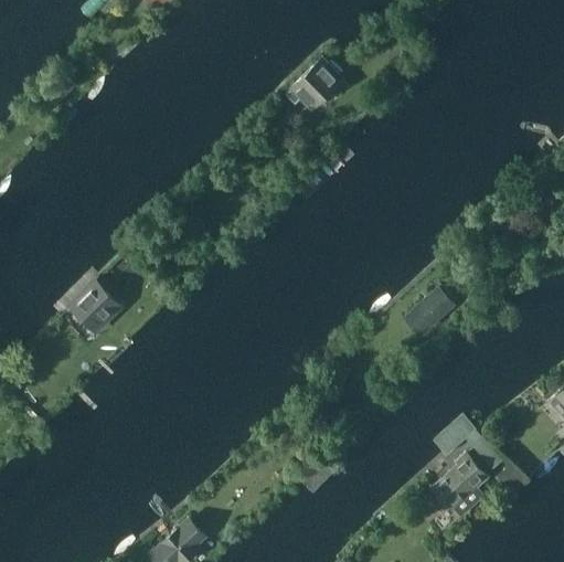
[(286,95),(285,96),(294,105),(299,101),(310,112),(343,80),(342,78),(321,56),(288,88),(290,91),(286,95)]
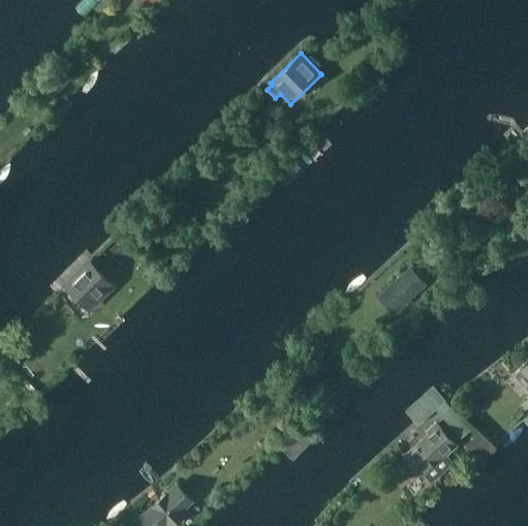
[(438,255),(429,264),(439,274),(447,266),(438,255)]
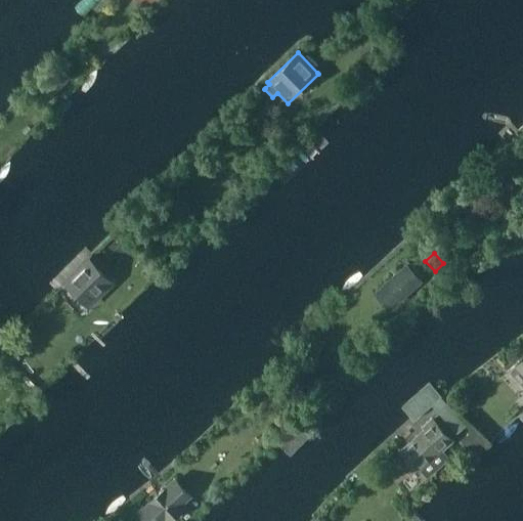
[(89,258),(64,281),(91,308),(115,285),(89,258)]
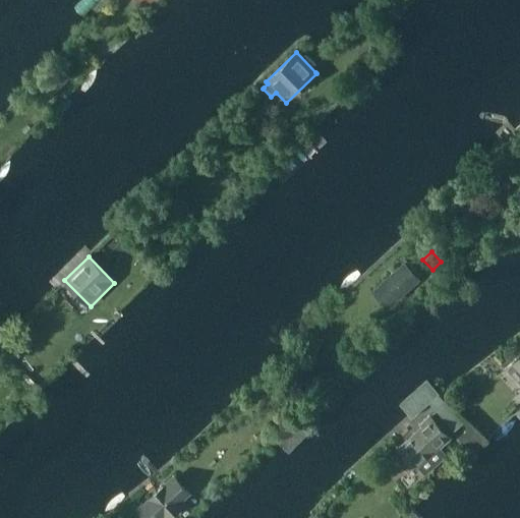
[(386,307),(416,280),(402,265),(371,292),(386,307)]
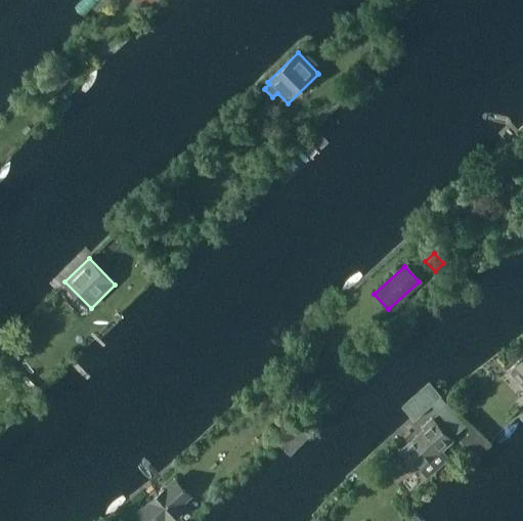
[(8,346),(0,353),(0,355),(7,363),(17,355),(8,346)]
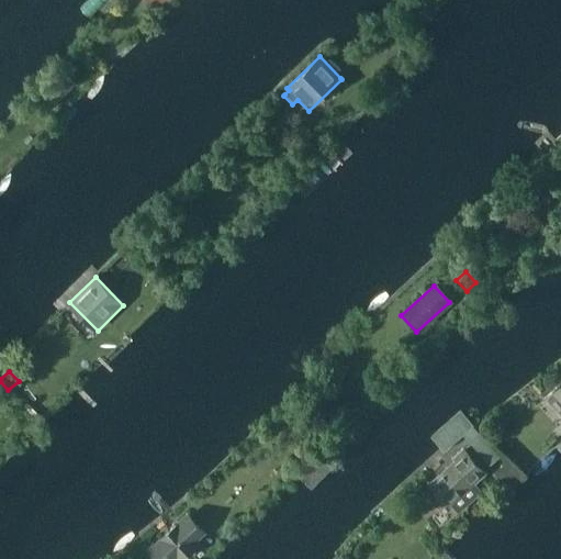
[(560,384),(551,394),(560,404),(560,384)]
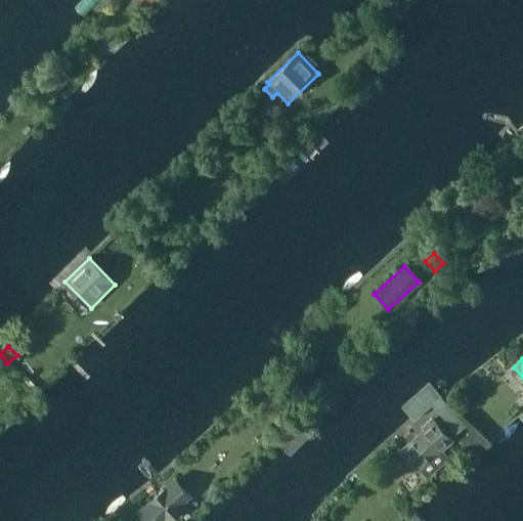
[(449,408),(440,417),(456,435),(466,427),(449,408)]
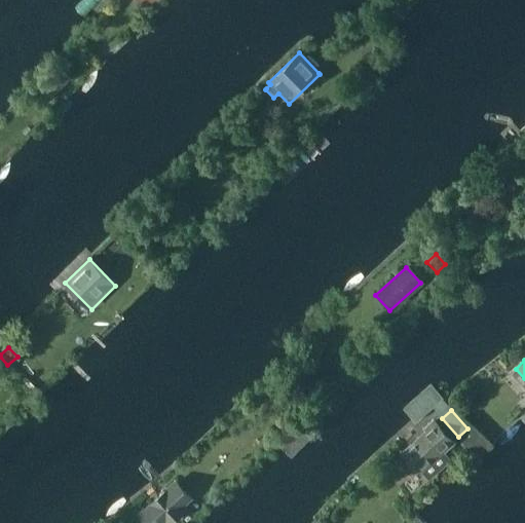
[(427,432),(404,453),(406,456),(420,472),(424,476),(429,482),(453,460),(447,454),(459,443),(437,418),(425,428),(427,432)]
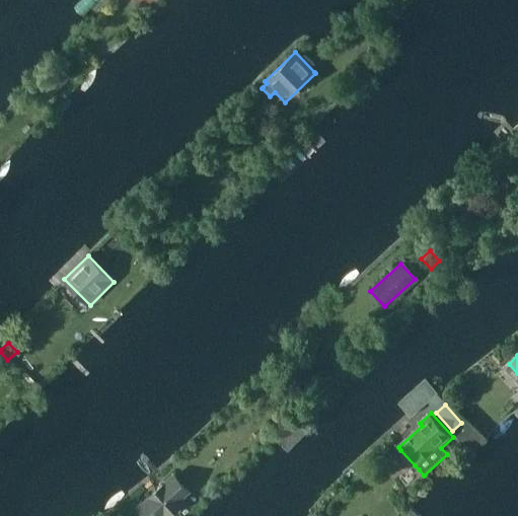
[(466,429),(455,439),(465,451),(476,441),(466,429)]
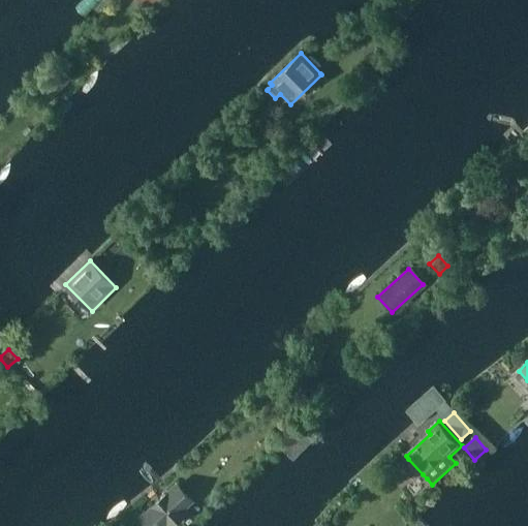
[(169,525),(192,505),(178,490),(146,518),(153,525),(169,525)]
